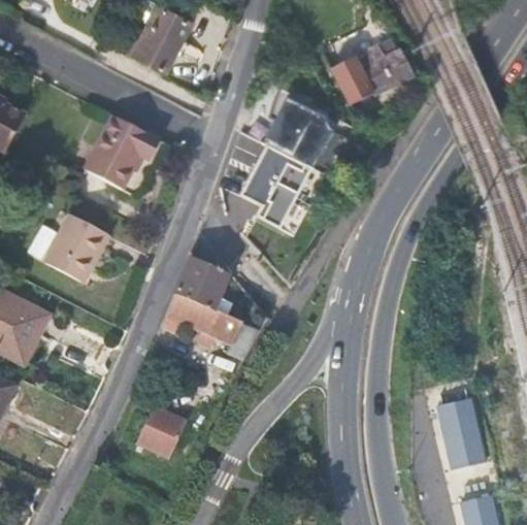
[(187,19),(155,2),(151,0),(134,0),(130,8),(132,14),(145,20),(142,27),(131,50),(163,67),(187,19)]
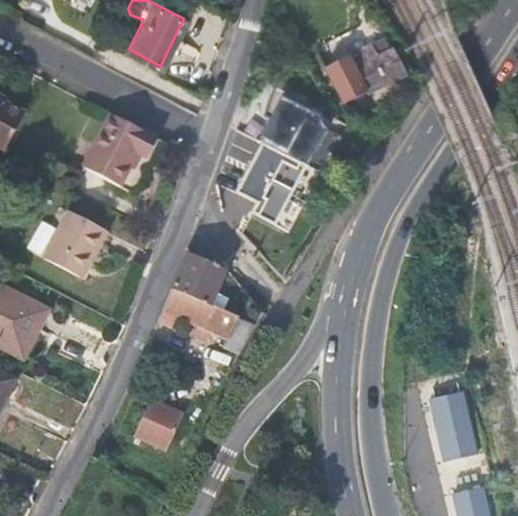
[(129,49),(140,26),(123,17),(112,41),(129,49)]
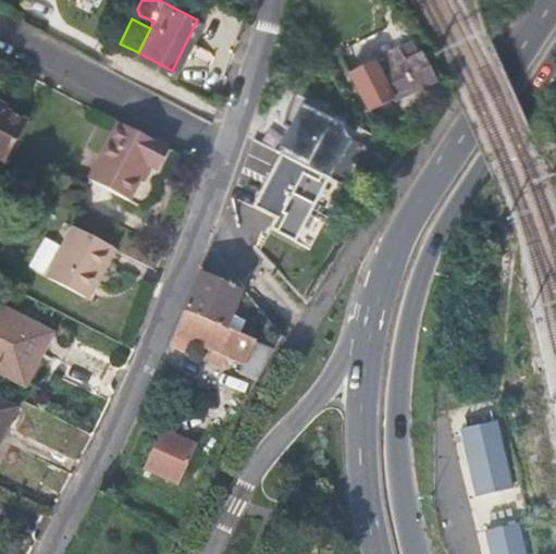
[(437,74),(427,48),(418,53),(410,39),(360,64),(380,103),(437,74)]
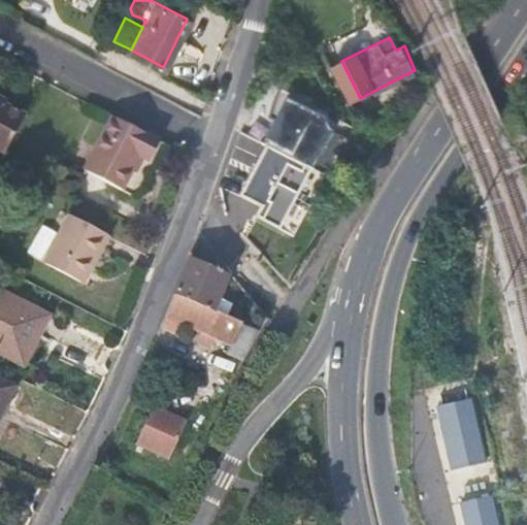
[(267,116),(273,119),(284,98),(293,102),(295,98),(281,91),(267,116)]
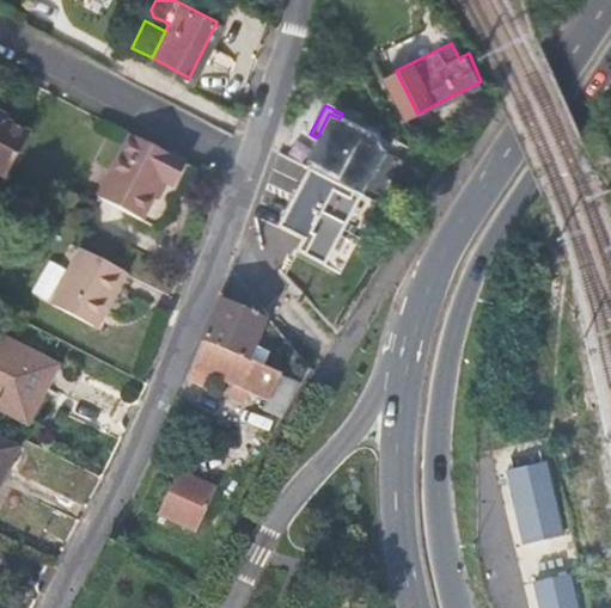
[(360,192),(362,194),(388,143),(340,118),(329,114),(317,137),(303,164),(307,166),(360,192)]
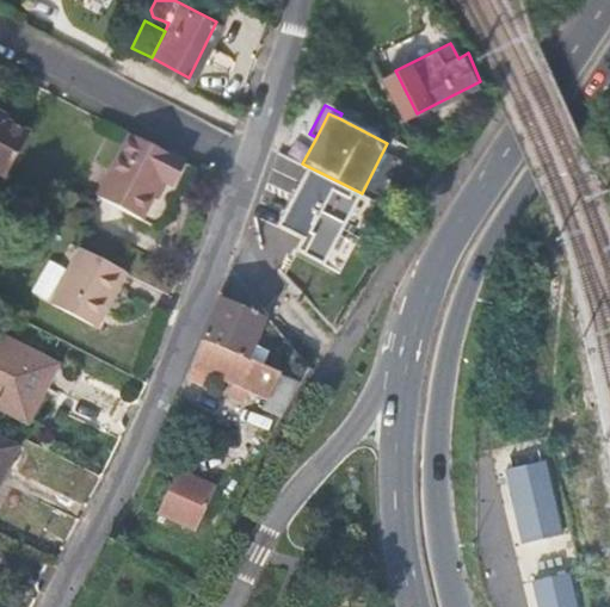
[(0,186),(29,130),(0,116),(0,186)]
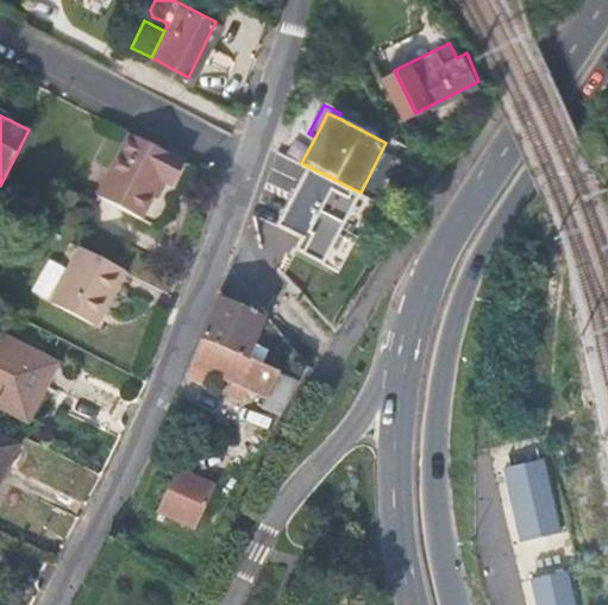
[(173,182),(183,159),(157,146),(126,130),(98,189),(143,212),(161,176),(173,182)]
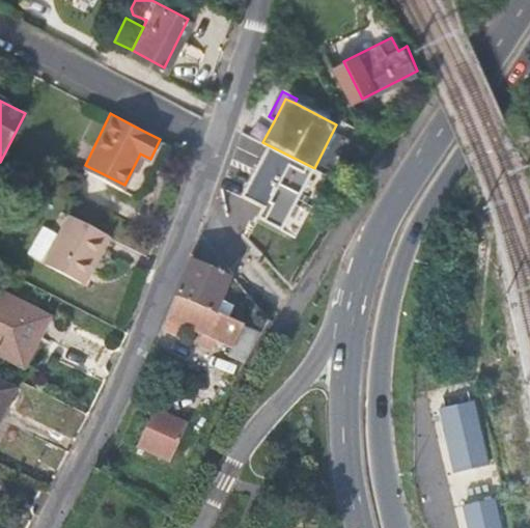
[(312,167),(267,144),(242,195),(262,205),(257,216),(281,227),(312,167)]
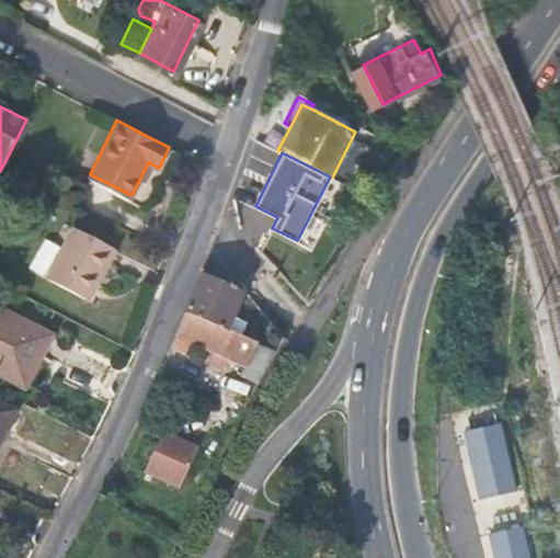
[(71,226),(47,277),(88,297),(112,246),(71,226)]
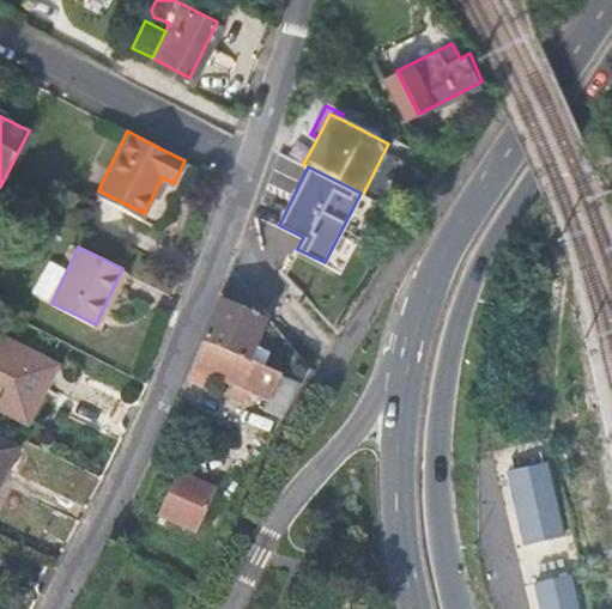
[(264,317),(220,298),(203,339),(246,357),(264,317)]
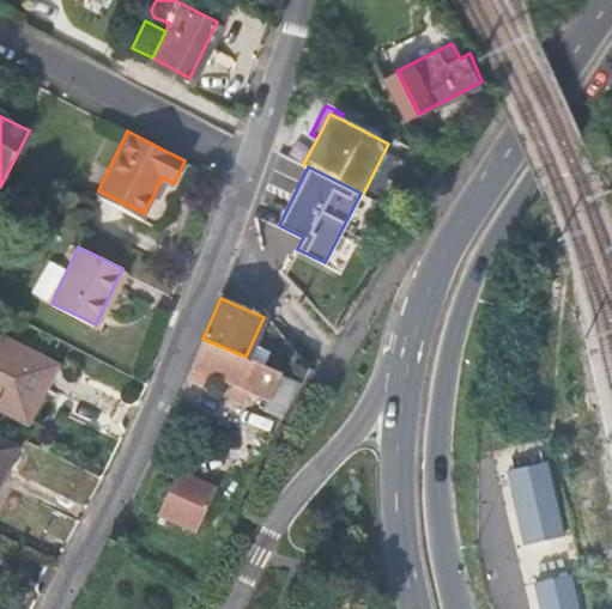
[(265,408),(289,420),(308,383),(246,357),(203,339),(199,346),(186,377),(198,382),(203,372),(268,400),(265,408)]
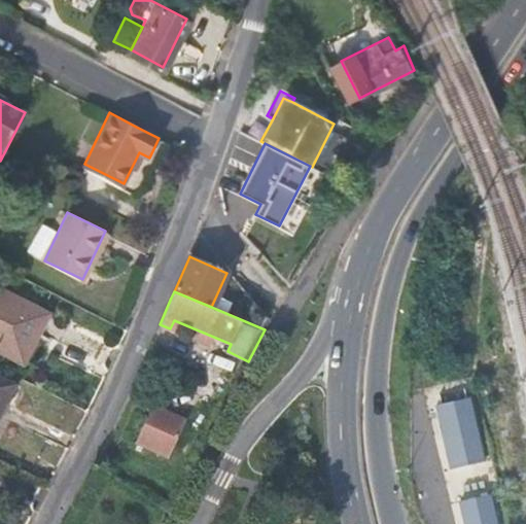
[(0,349),(23,360),(45,315),(0,292),(0,349)]
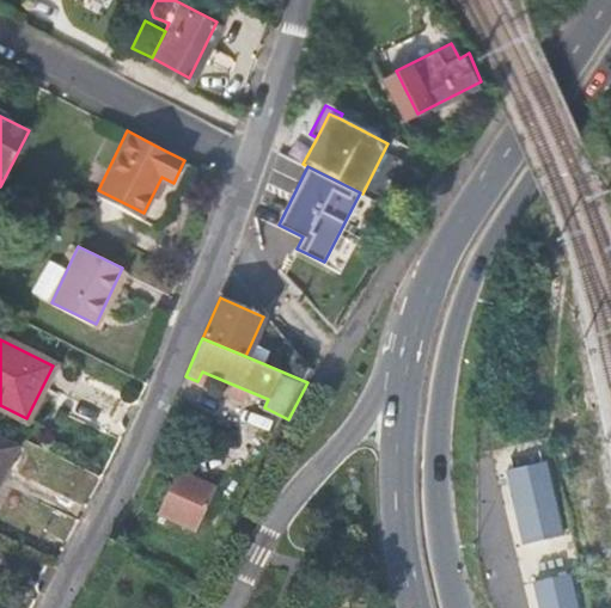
[(0,477),(13,449),(0,442),(0,477)]
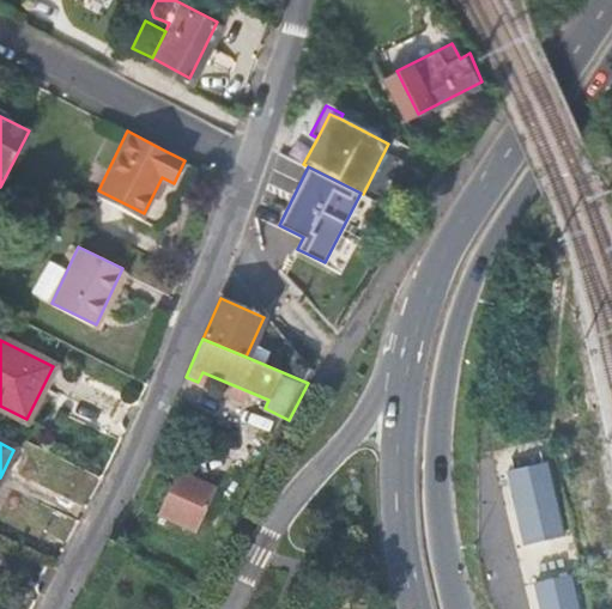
[(549,461),(508,470),(526,543),(567,534),(549,461)]
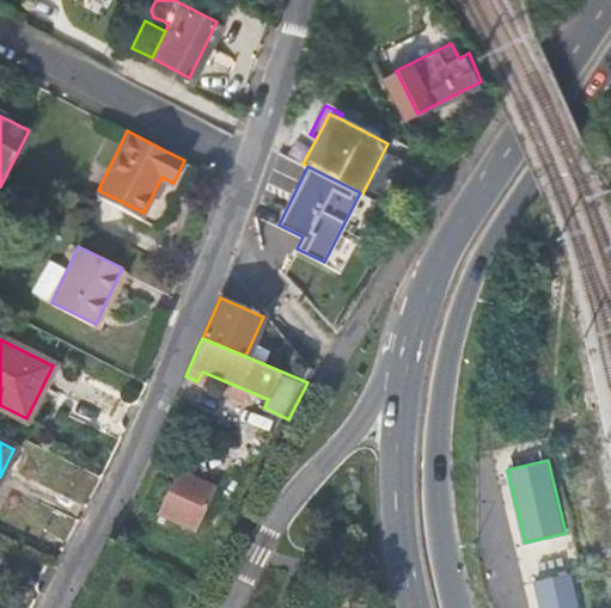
[(217,484),(178,467),(159,510),(197,527),(217,484)]
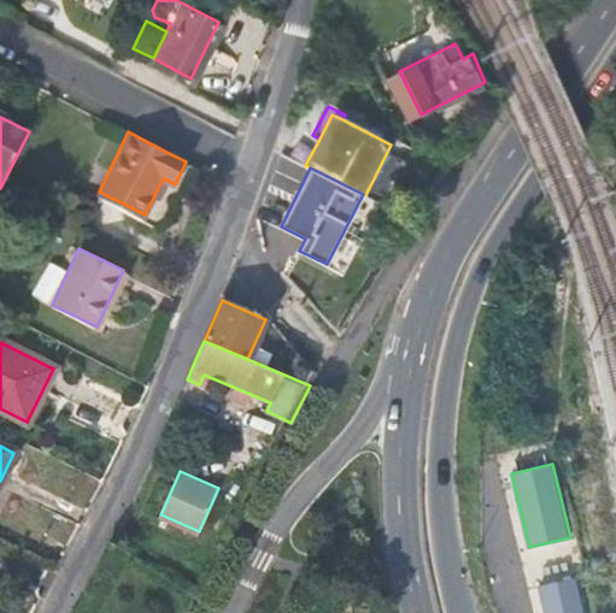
[(584,612),(576,577),(538,585),(543,612),(584,612)]
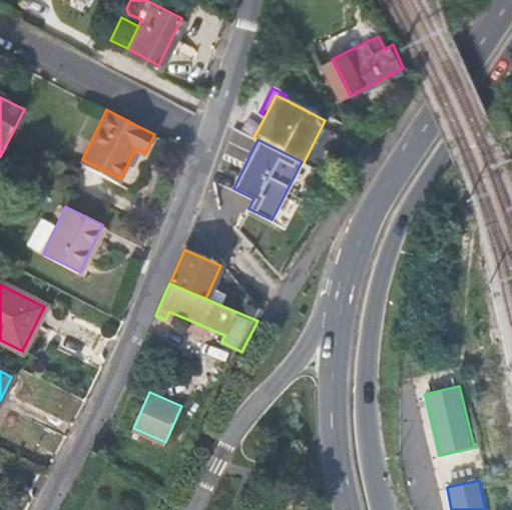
All buildings are outlined.
